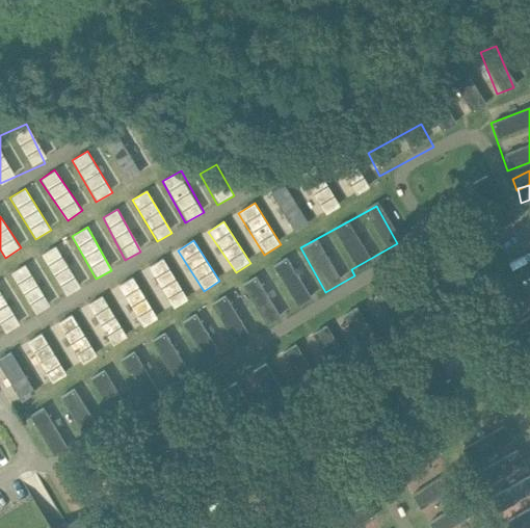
[(60,297),(77,291),(61,246),(45,252),(60,297)]
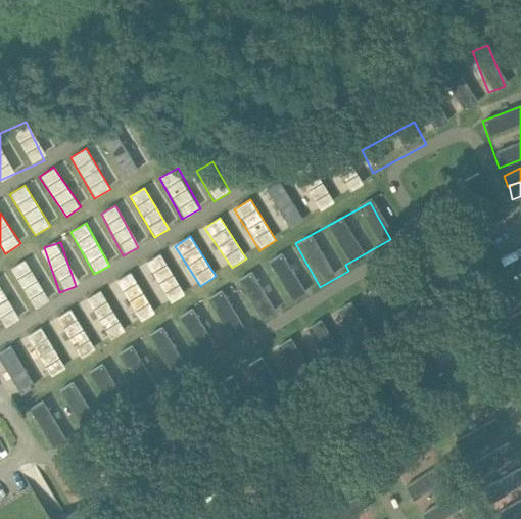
[(288,303),(304,296),(284,253),(268,262),(288,303)]
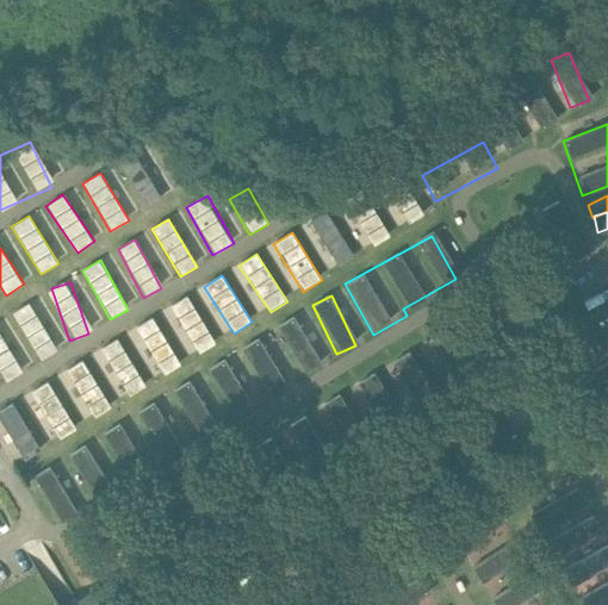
[(199,355),(217,344),(187,297),(169,307),(199,355)]
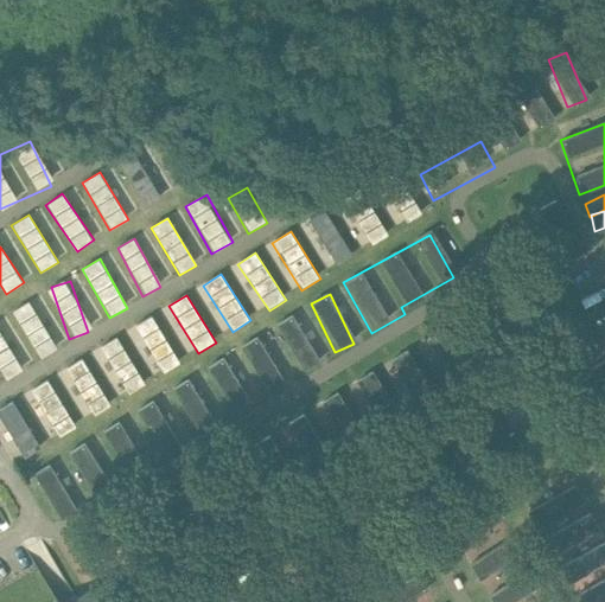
[(40,360),(58,348),(27,302),(11,313),(40,360)]
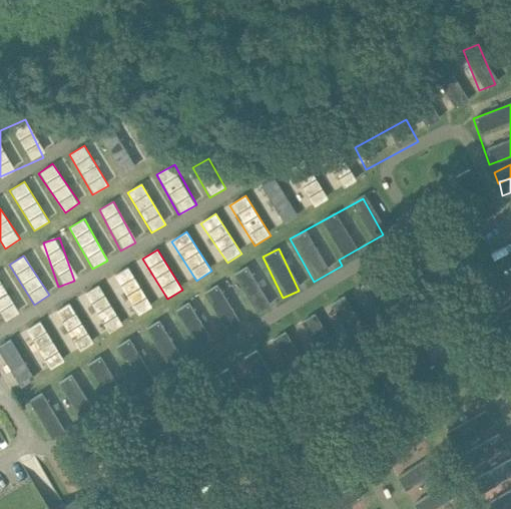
[(278,304),(252,264),(231,277),(257,317),(278,304)]
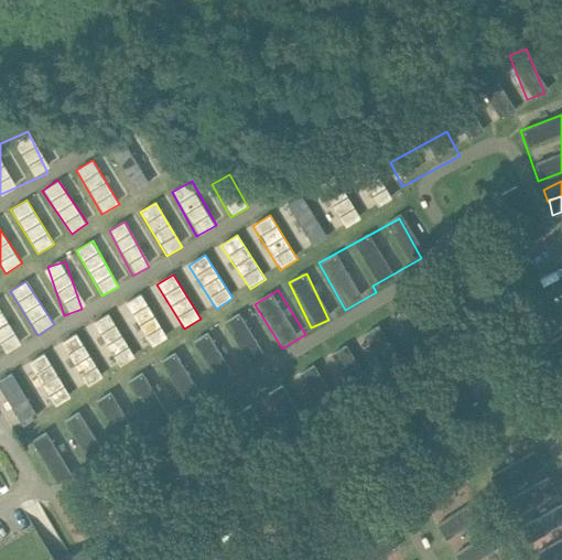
[(140,294),(125,304),(152,348),(168,338),(140,294)]
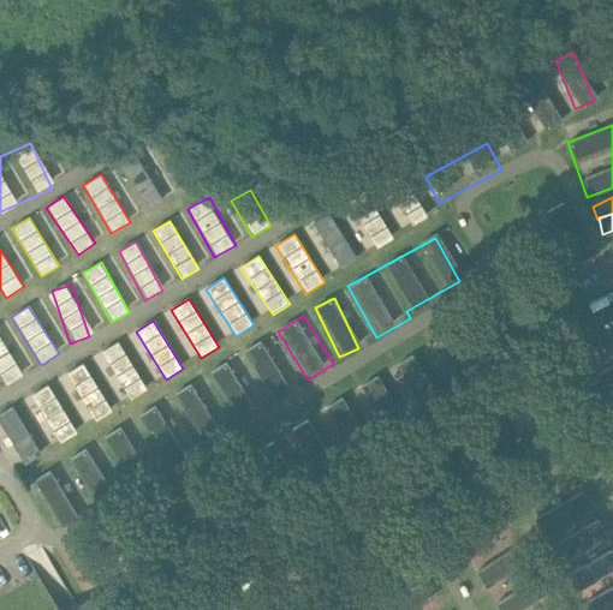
[(0,380),(4,387),(22,377),(0,335),(0,380)]
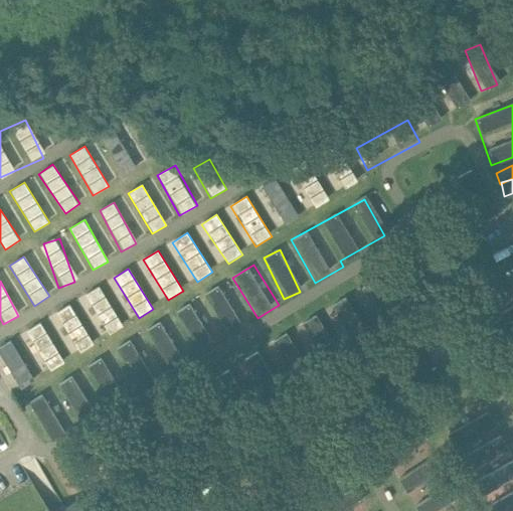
[(108,336),(123,328),(100,286),(84,295),(108,336)]
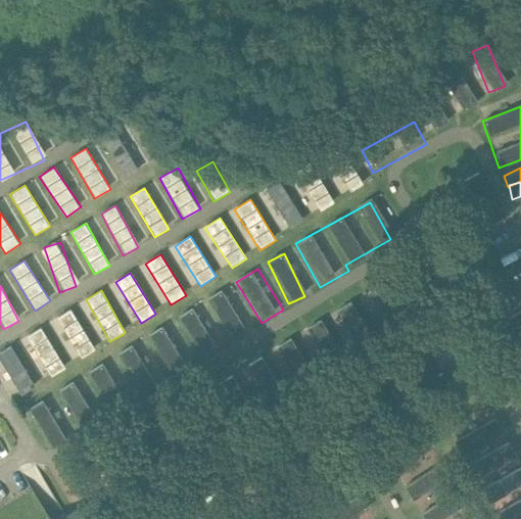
[(217,291),(176,323),(204,361),(246,329),(217,291)]
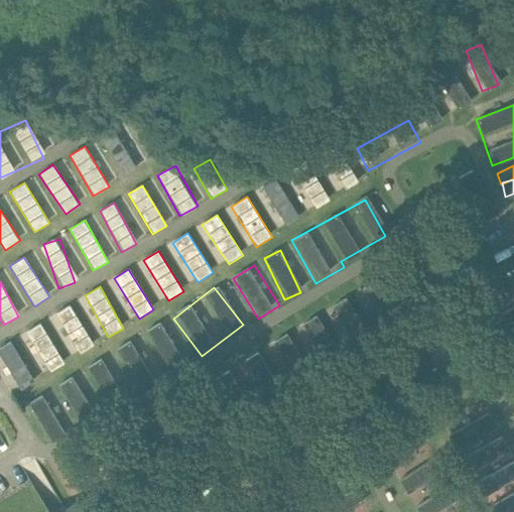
[(70,305),(54,314),(80,355),(95,345),(70,305)]
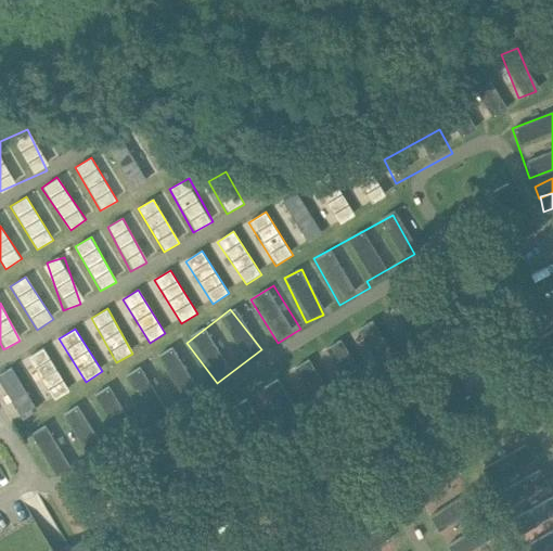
[(188,379),(178,357),(185,354),(181,346),(125,373),(148,420),(206,392),(196,374),(188,379)]
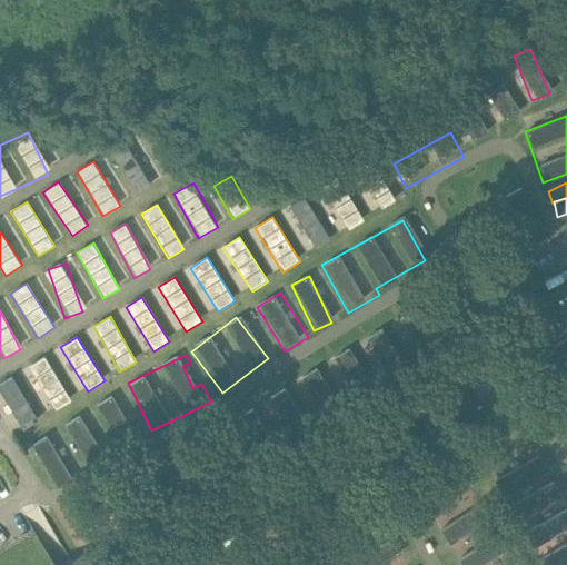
[(0,392),(23,432),(72,403),(45,357),(18,374),(0,384),(0,392)]
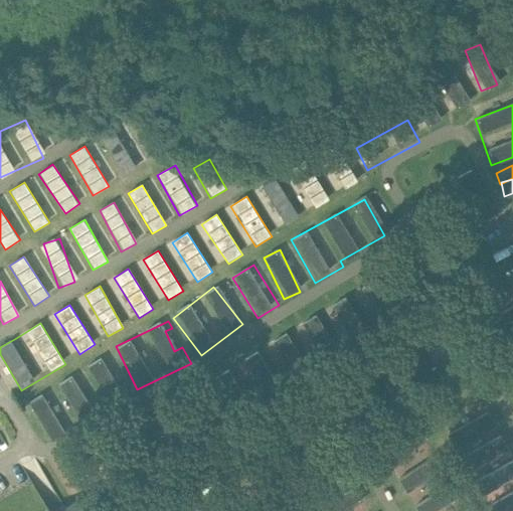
[(80,372),(28,402),(49,441),(105,408),(100,400),(117,390),(100,360),(79,371),(80,372)]
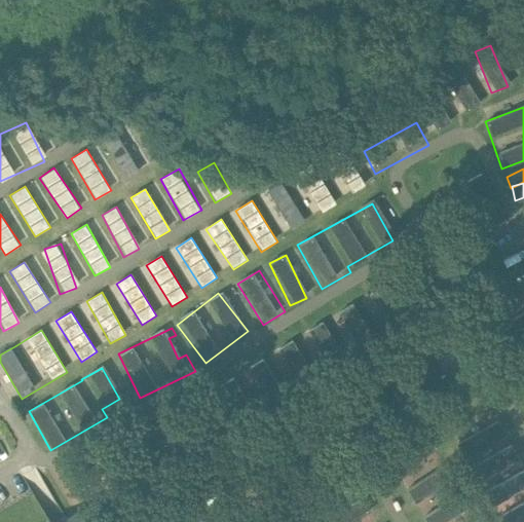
[(469,449),(503,448),(502,430),(468,431),(469,449)]
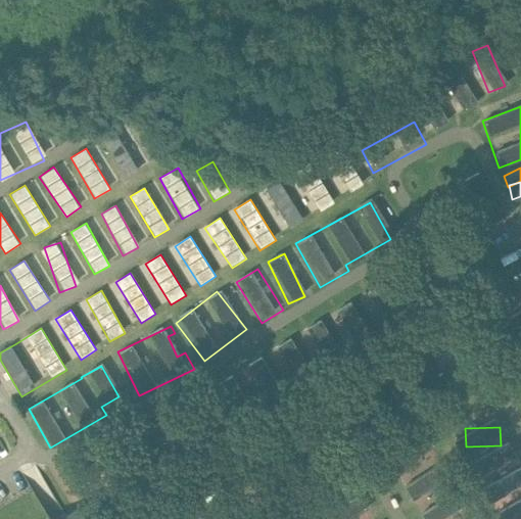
[(520,518),(520,468),(507,443),(475,462),(505,512),(510,509),(516,518),(520,518)]
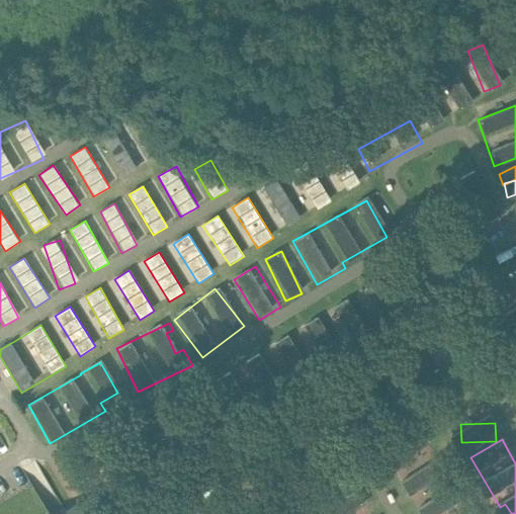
[(462,513),(427,448),(393,467),(418,513),(462,513)]
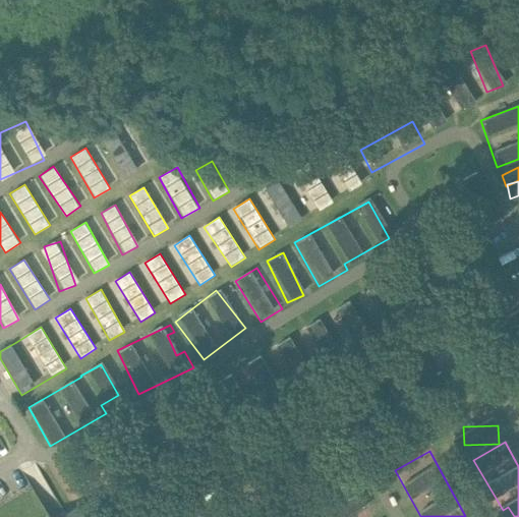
[(370,516),(357,495),(325,516),(370,516)]
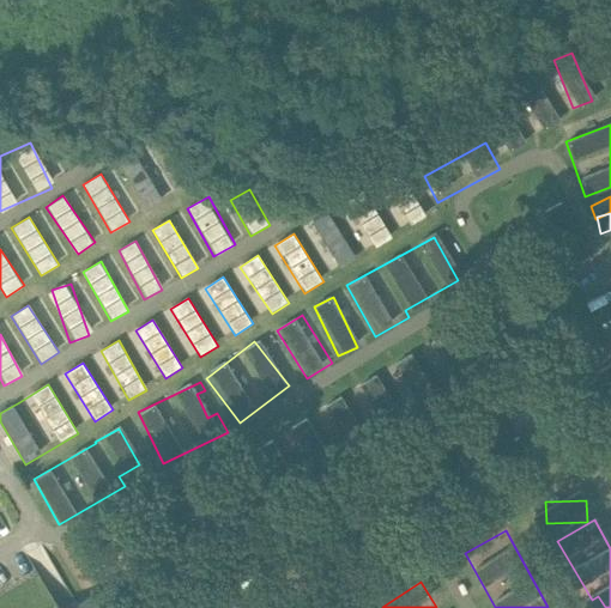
[(120,607),(107,585),(70,607),(120,607)]
